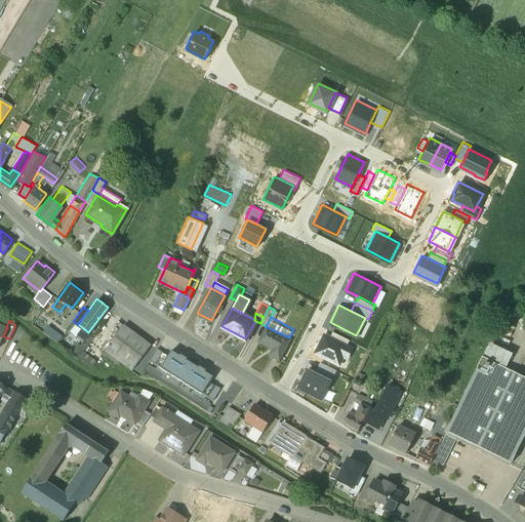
[(48,322),(43,328),(56,340),(62,334),(48,322)]
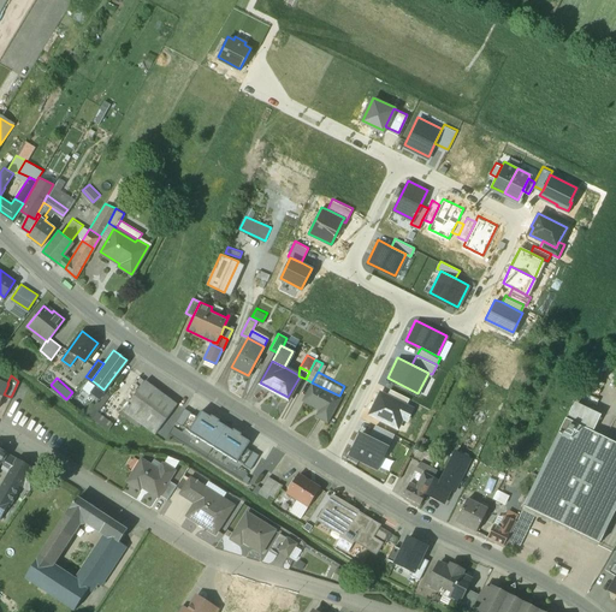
[(178,403),(141,378),(119,409),(155,434),(178,403)]
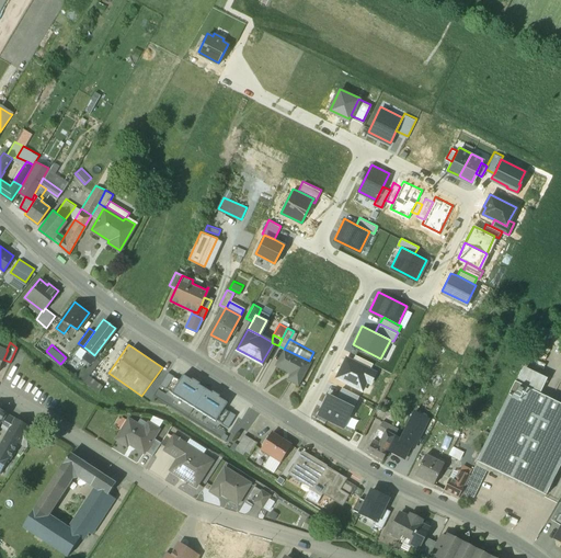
[(309,361),(284,349),(278,360),(294,367),(288,377),(298,382),(309,361)]
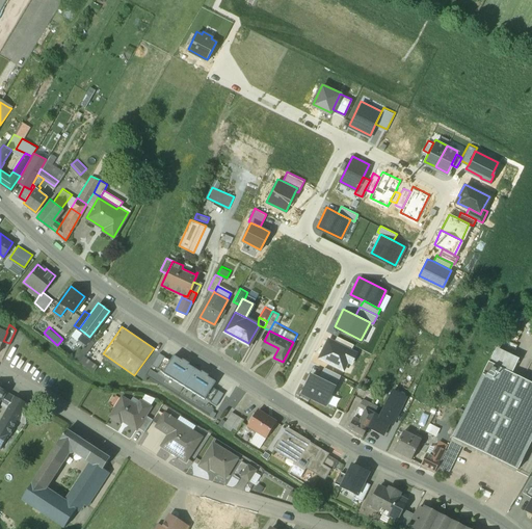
[(89,337),(83,332),(79,338),(85,343),(89,337)]
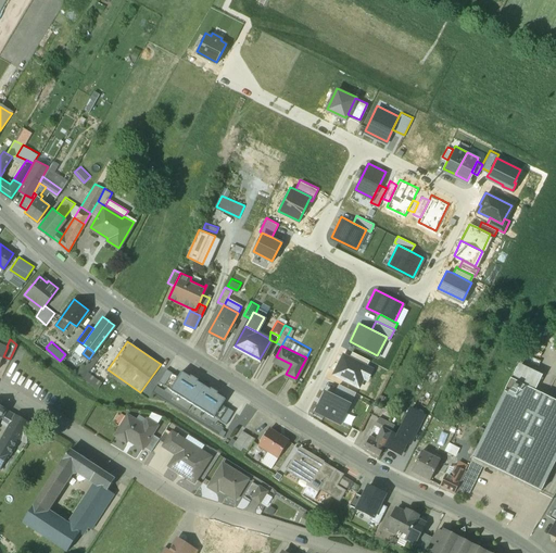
[(352,350),(350,356),(366,365),(369,359),(352,350)]
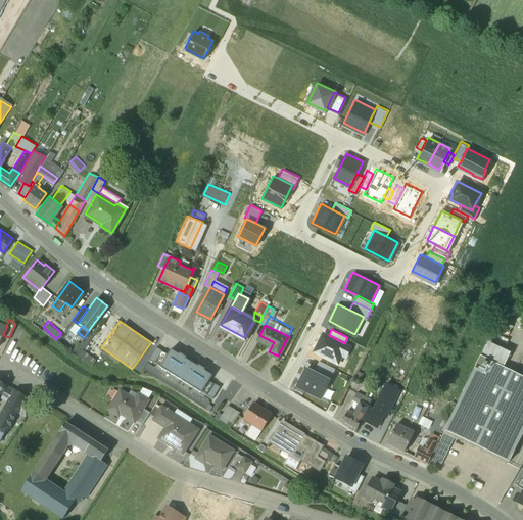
[(323,332),(314,350),(337,362),(341,355),(344,356),(349,345),(344,343),(329,335),(323,332)]
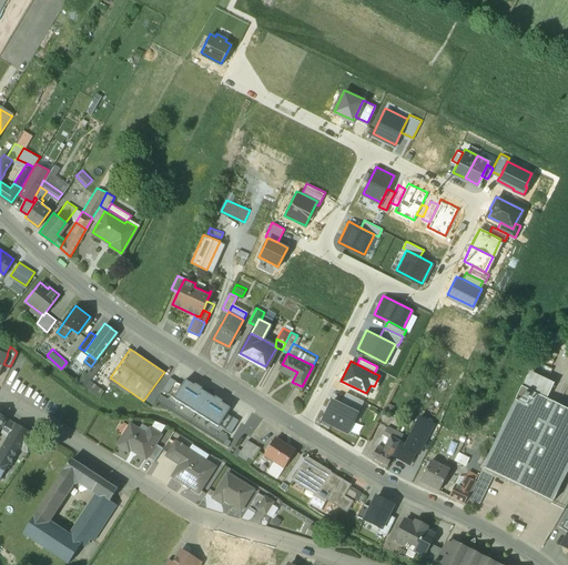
[(182,383),(170,375),(162,389),(173,396),(182,383)]
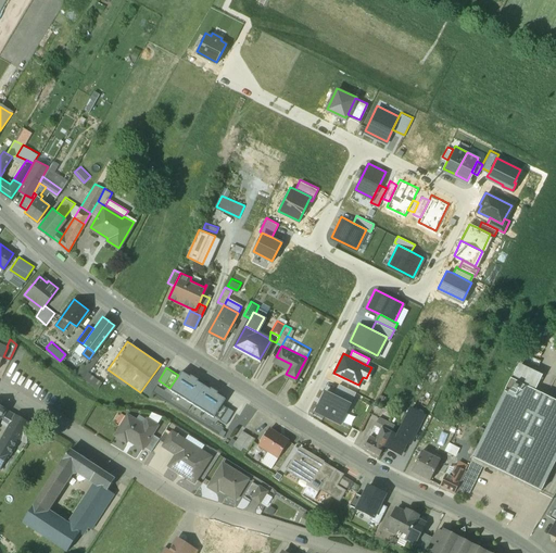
[(190,375),(181,369),(178,375),(169,388),(192,402),(203,384),(198,379),(199,378),(191,374),(190,375)]
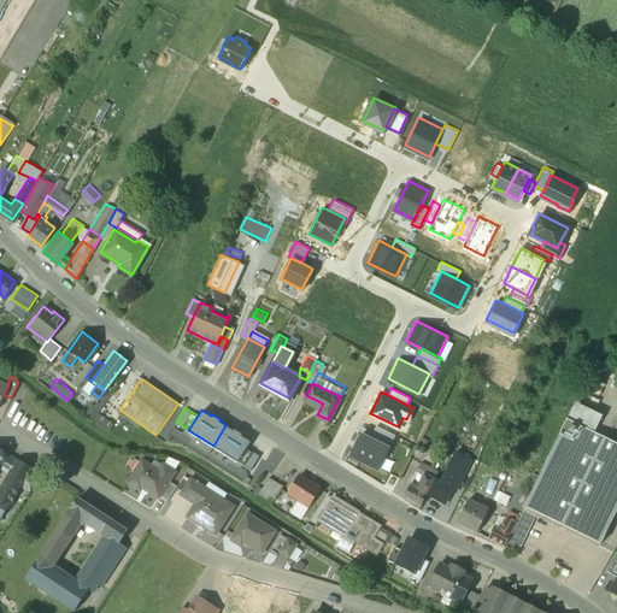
[(109,426),(113,420),(99,411),(94,418),(109,426)]
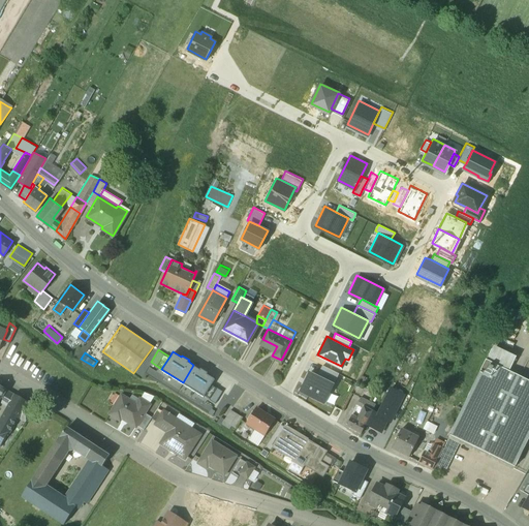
[(528,380),(485,359),(448,434),(460,439),(473,446),(473,445),(474,449),(477,447),(485,452),(486,454),(489,453),(489,454),(514,466),(528,433),(528,380)]
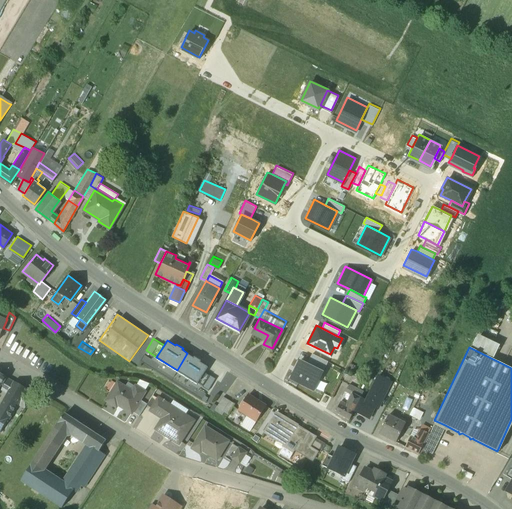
[(307,362),(322,370),(328,360),(312,352),(307,362)]
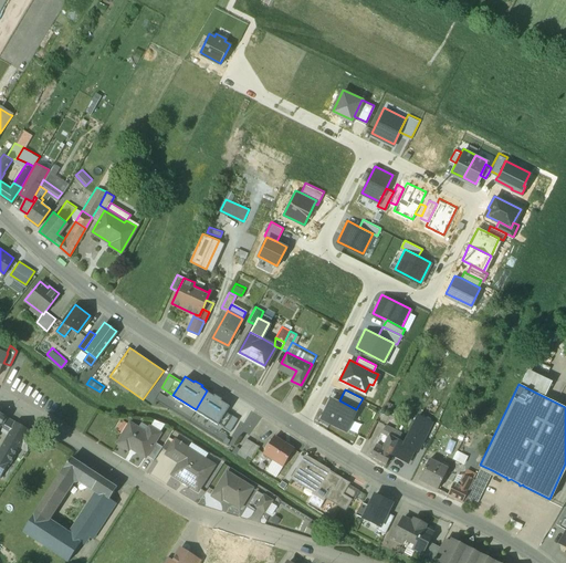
[(207,391),(196,409),(218,424),(218,423),(227,409),(230,405),(221,399),(222,397),(215,393),(213,394),(207,391)]
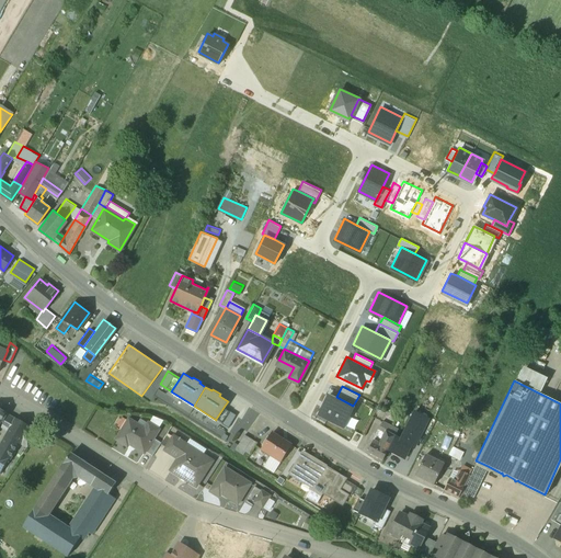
[(318,413),(343,425),(353,406),(336,397),(328,394),(318,413)]
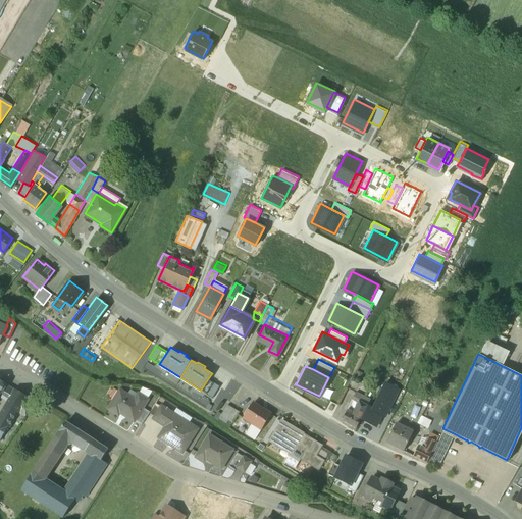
[(219,384),(209,377),(201,390),(212,397),(219,384)]
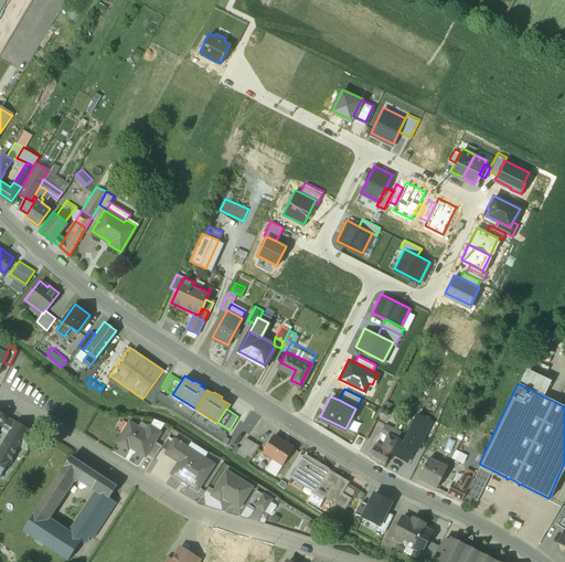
[(9,416),(0,411),(0,426),(2,428),(9,416)]
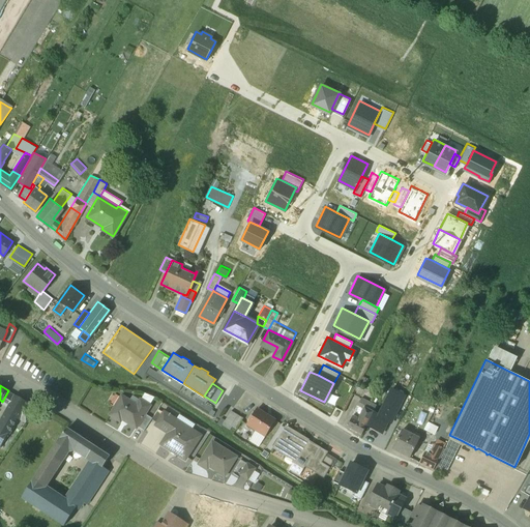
[(391,420),(404,393),(390,387),(379,413),(373,410),(366,423),(382,431),(387,419),(391,420)]
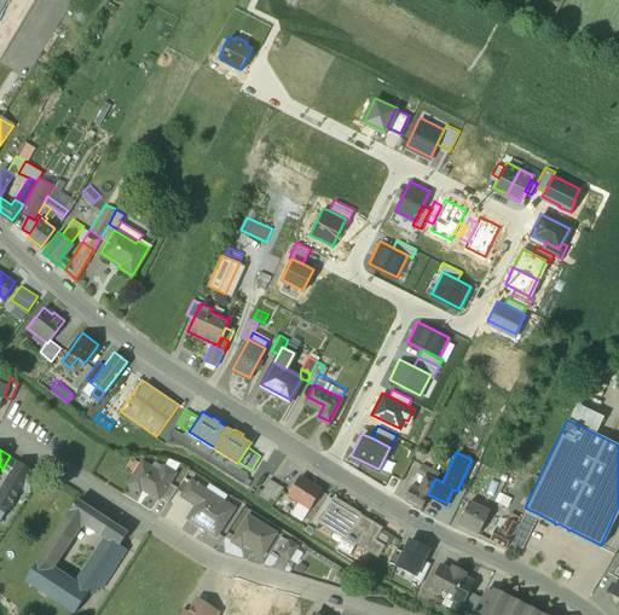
[(17,460),(10,456),(3,469),(10,473),(17,460)]
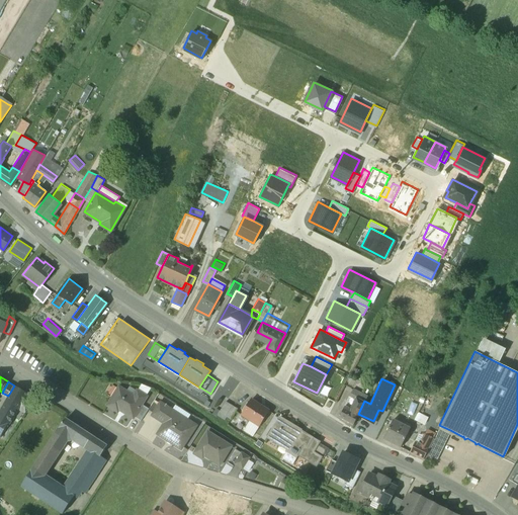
[(25,392),(14,385),(8,396),(0,410),(0,416),(8,421),(8,422),(17,406),(24,394),(25,392)]
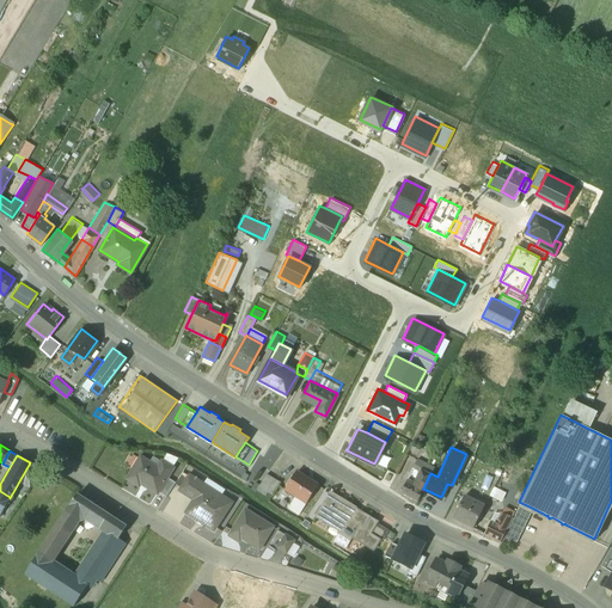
[(158,466),(141,455),(127,478),(139,484),(140,481),(157,492),(158,490),(166,476),(172,466),(161,460),(158,466)]
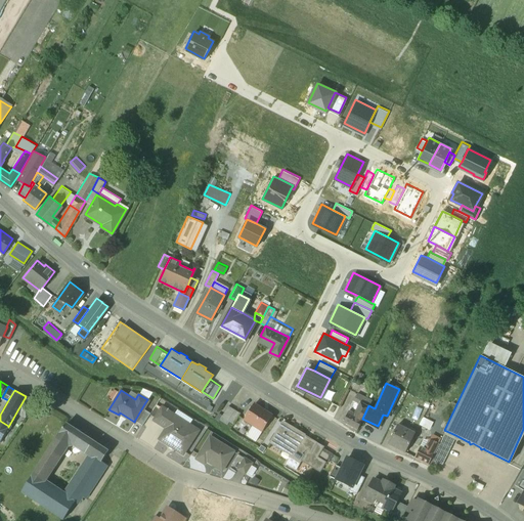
[(355,398),(360,401),(368,405),(373,396),(359,390),(355,398)]
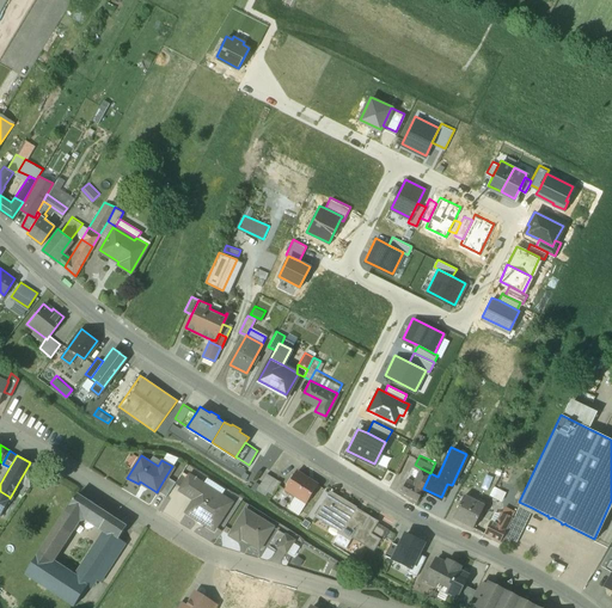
[(38,471),(29,465),(20,479),(30,485),(38,471)]
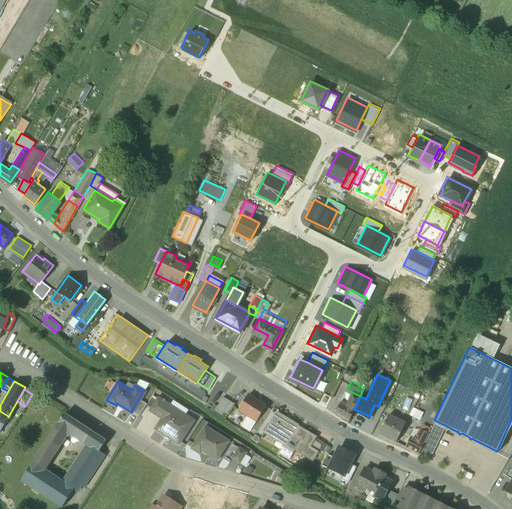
[(352,392),(346,403),(340,400),(335,410),(349,418),(360,396),(352,392)]
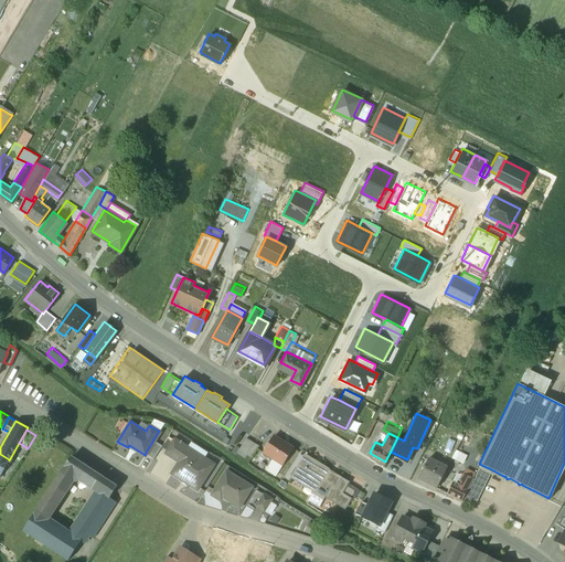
[(294,446),(274,434),(263,451),(274,457),(283,463),(294,446)]
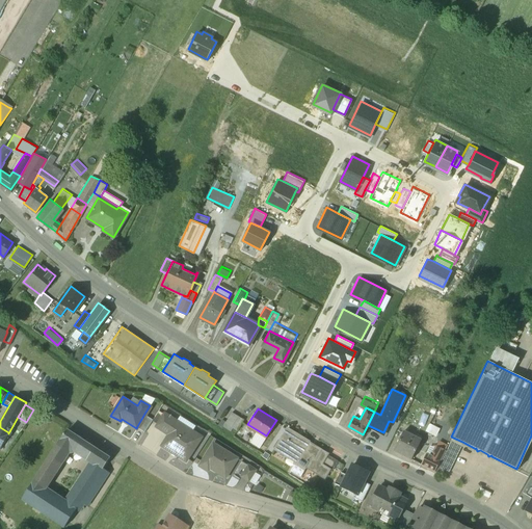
[(244,418),(232,411),(224,421),(237,428),(244,418)]
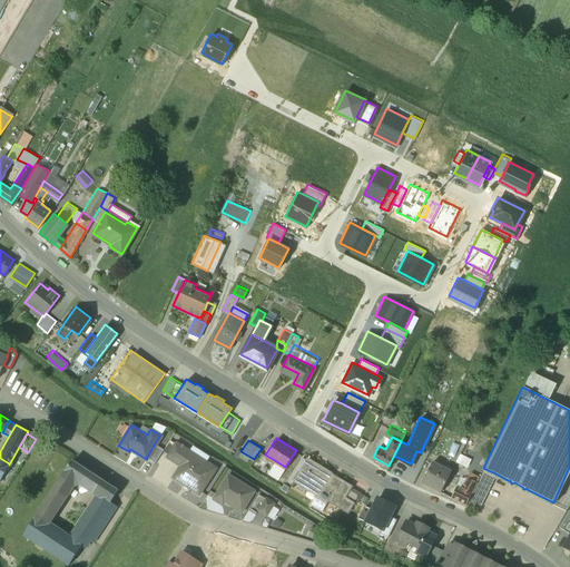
[(189,450),(176,441),(167,456),(180,465),(189,450)]
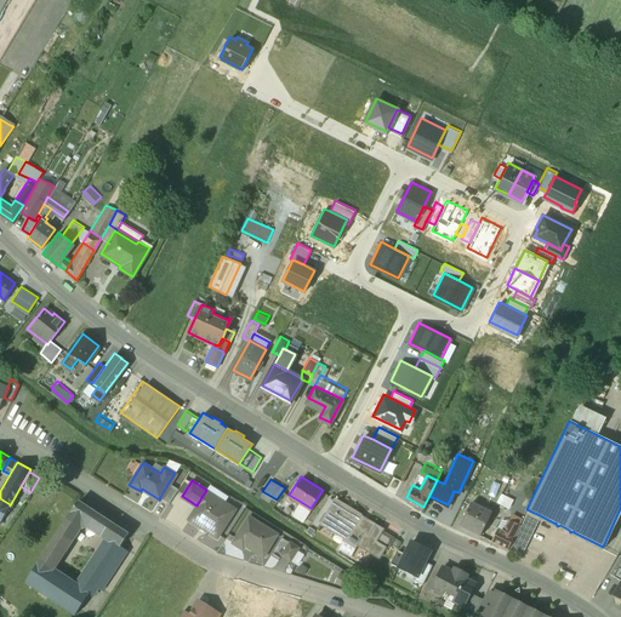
[(177,489),(169,483),(160,497),(169,502),(177,489)]
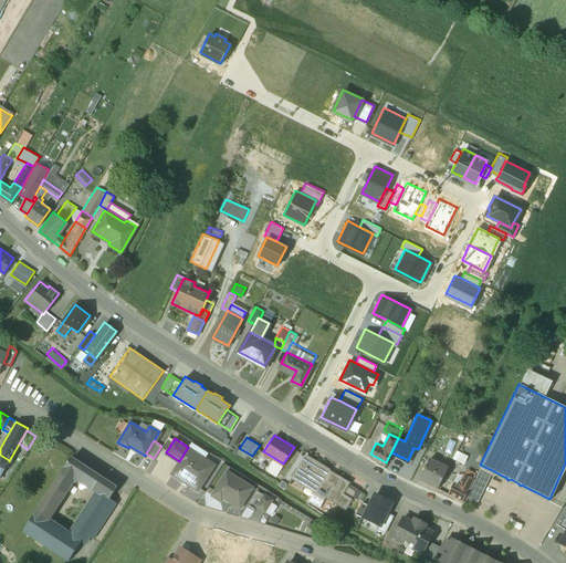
[(215,464),(188,447),(179,461),(171,472),(198,490),(215,464)]
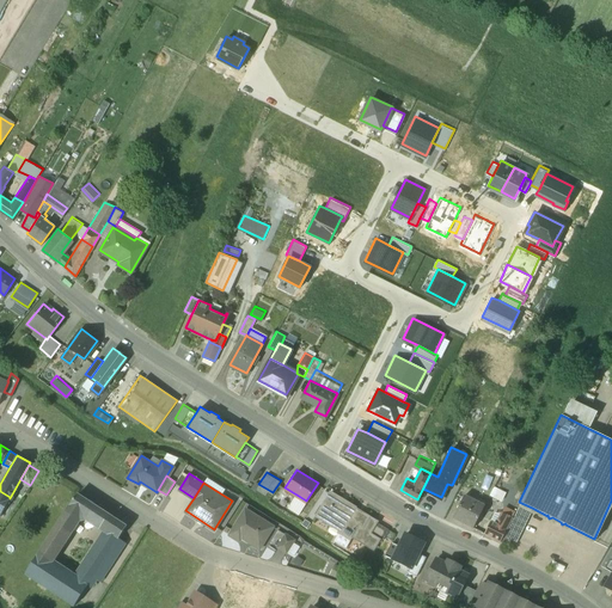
[(506,491),(494,485),(489,493),(501,498),(506,491)]
